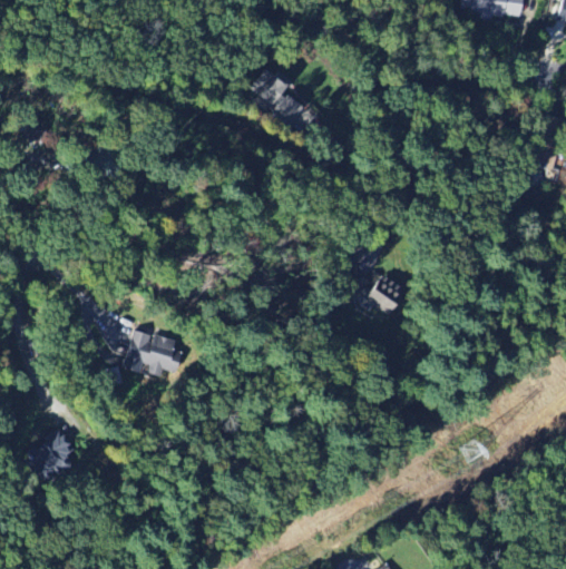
[(461,0),(461,10),(481,12),(481,16),(520,19),(521,0),(461,0)]
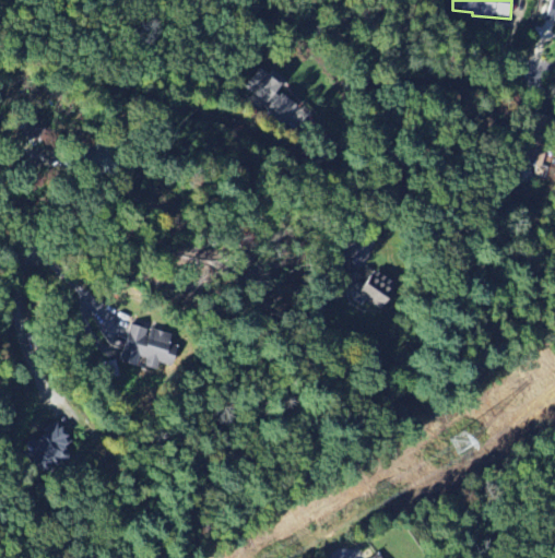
[(283,127),(298,106),(279,91),(286,80),(273,70),(271,74),(262,68),(247,88),(273,108),(268,115),(283,127)]
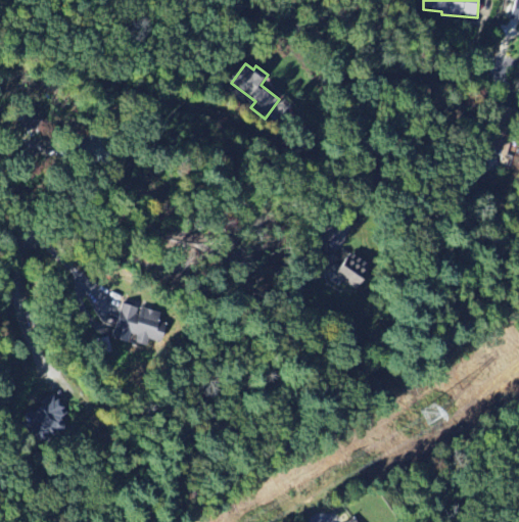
[(354,290),(372,269),(337,239),(319,261),(354,290)]
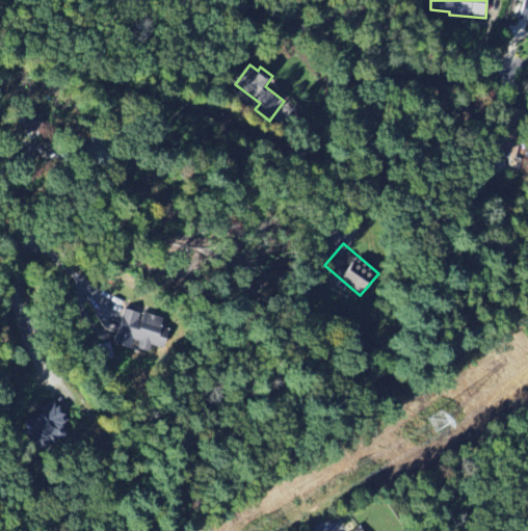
[(119,346),(147,350),(148,343),(160,345),(164,314),(144,311),(143,312),(124,309),(119,346)]
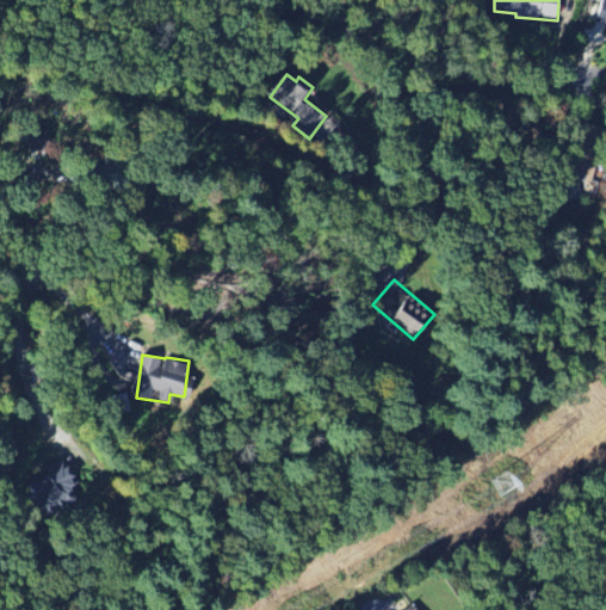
[(51,516),(78,499),(72,490),(80,484),(66,460),(30,482),(51,516)]
